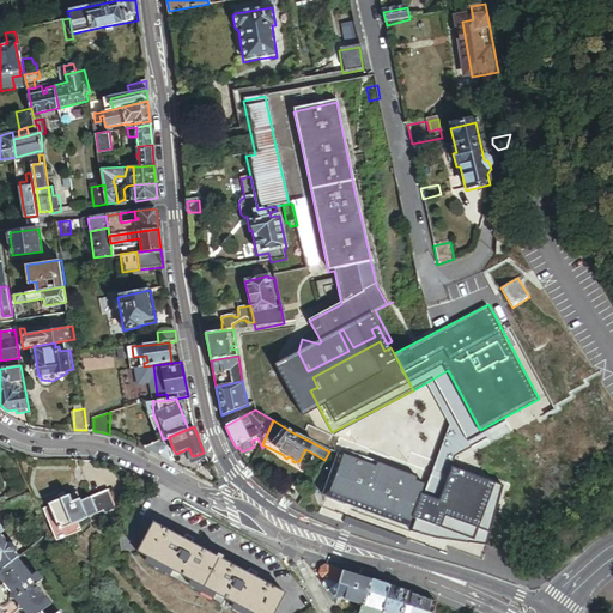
[(170,461),(173,456),(169,449),(173,448),(169,437),(163,439),(145,448),(170,461)]
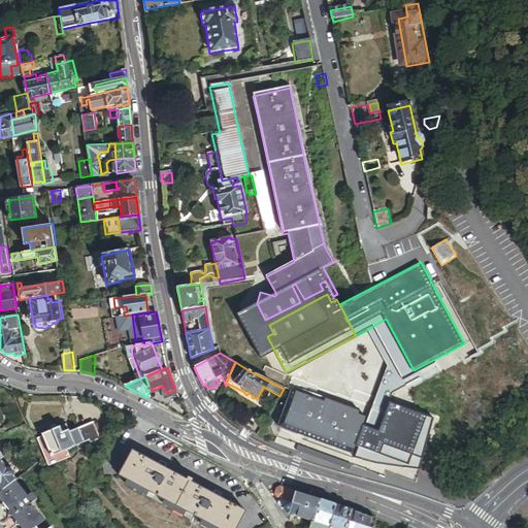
[(290,391),(276,427),(351,454),(353,448),(363,418),(290,391)]
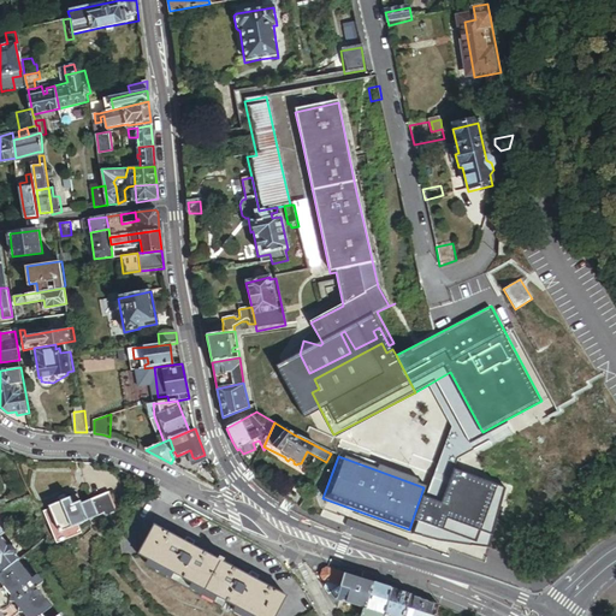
[(185,471),(201,479),(208,466),(195,458),(193,457),(185,471)]
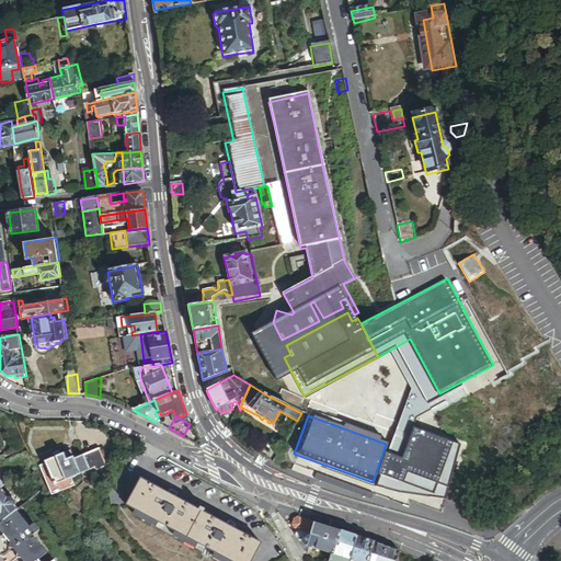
[(407,450),(396,483),(399,490),(449,497),(465,446),(415,427),(407,450)]
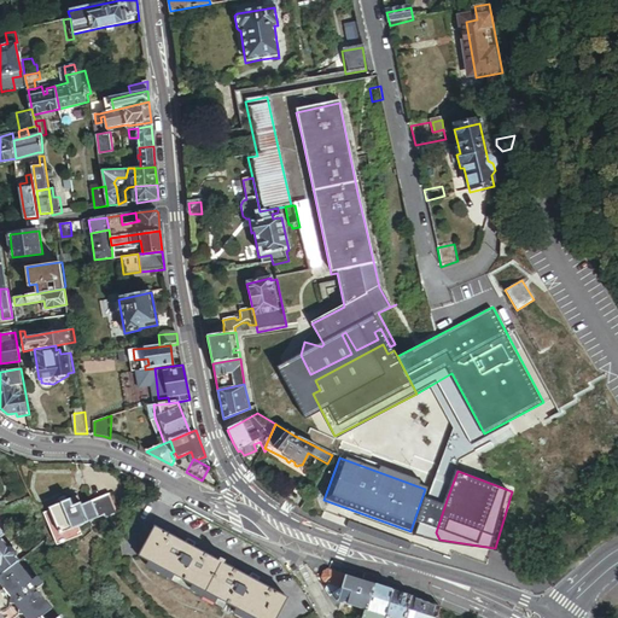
[(448,496),(425,489),(413,524),(436,532),(448,496)]
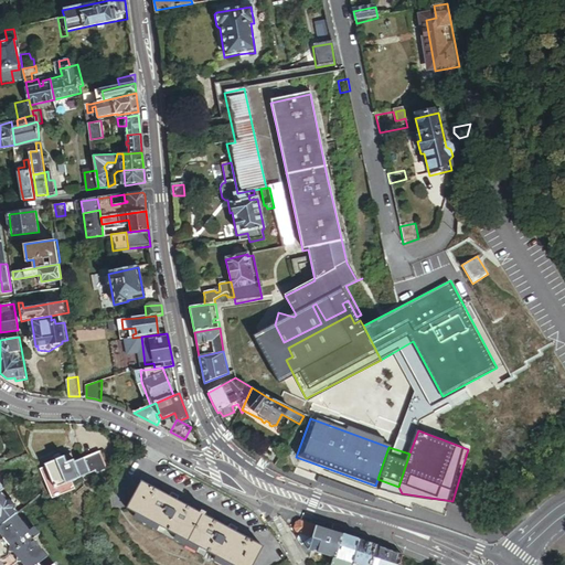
[(85,458),(91,473),(96,471),(97,475),(109,469),(102,451),(85,458)]
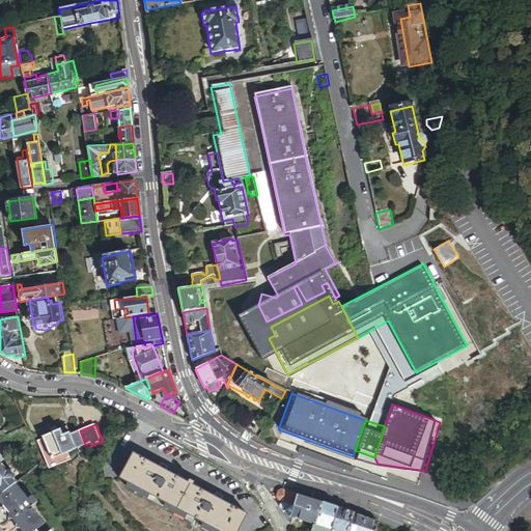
[(43,437),(44,439),(52,459),(67,452),(78,448),(72,434),(67,425),(43,437)]
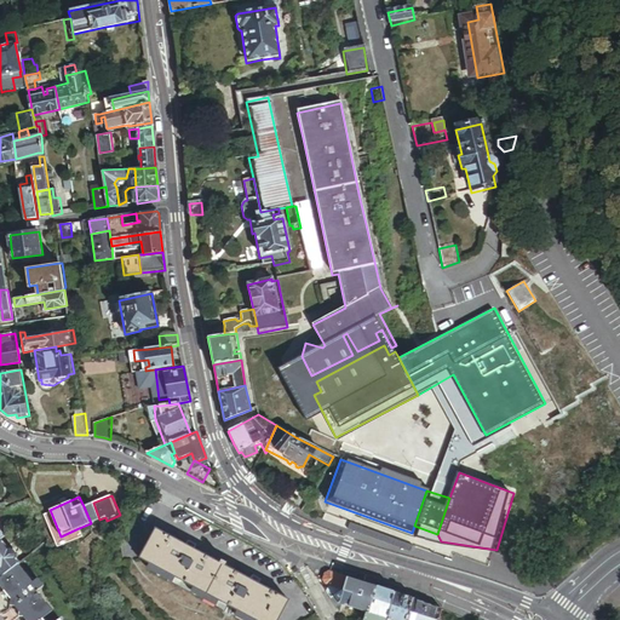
[(91,523),(99,520),(93,503),(84,506),(91,523)]
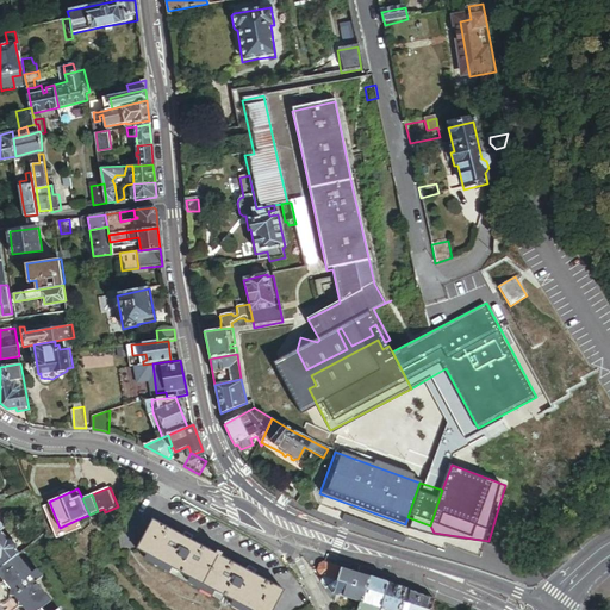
[(50,504),(44,506),(57,537),(81,528),(78,520),(60,528),(50,504)]
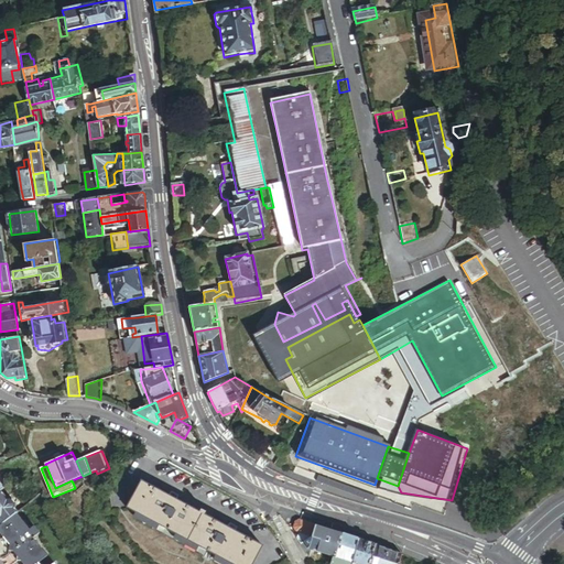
[(0,473),(0,477),(7,486),(13,480),(4,470),(0,473)]
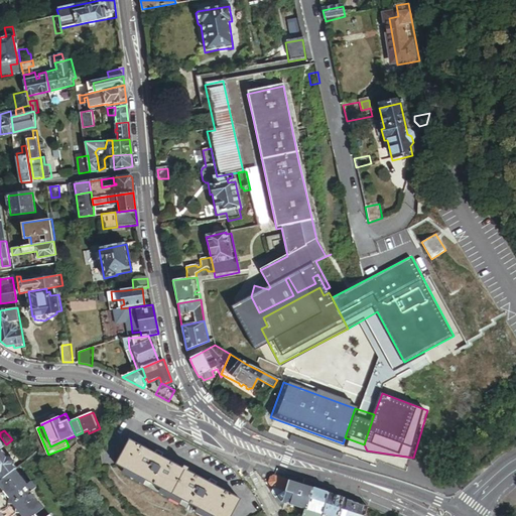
[(129,474),(149,485),(165,494),(185,505),(202,514),(205,515),(238,515),(244,506),(219,492),(221,488),(215,485),(213,488),(191,476),(192,474),(188,472),(187,474),(165,462),(167,459),(161,455),(159,459),(134,444),(120,469),(129,474)]
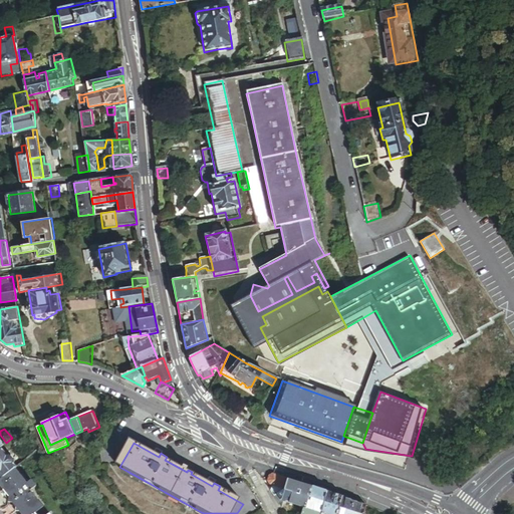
[(6,455),(0,448),(0,480),(15,469),(16,467),(12,464),(13,463),(13,460),(10,456),(7,455),(6,455)]
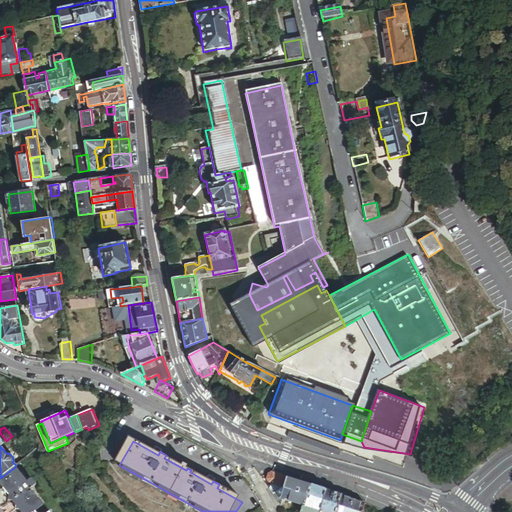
[(18,463),(25,458),(20,453),(16,456),(16,460),(18,463)]
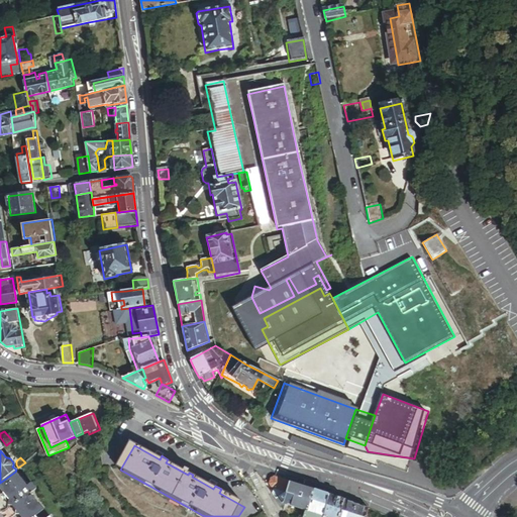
[(27,487),(15,472),(0,483),(0,488),(9,500),(8,506),(12,506),(21,516),(32,516),(42,508),(30,494),(36,489),(31,484),(27,487)]
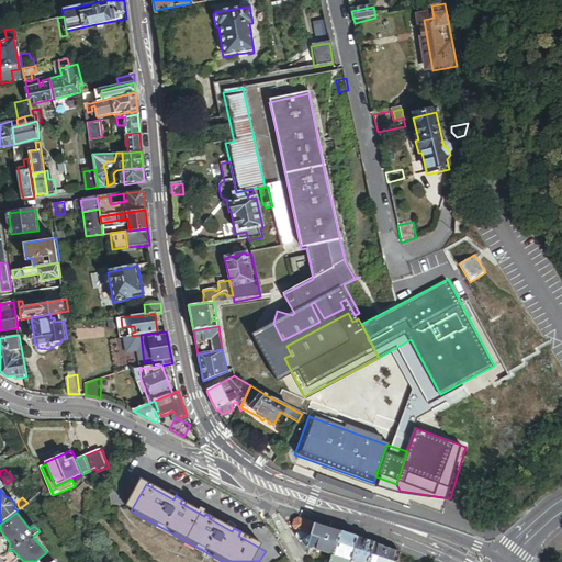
[(160,532),(163,528),(141,516),(138,519),(160,532)]
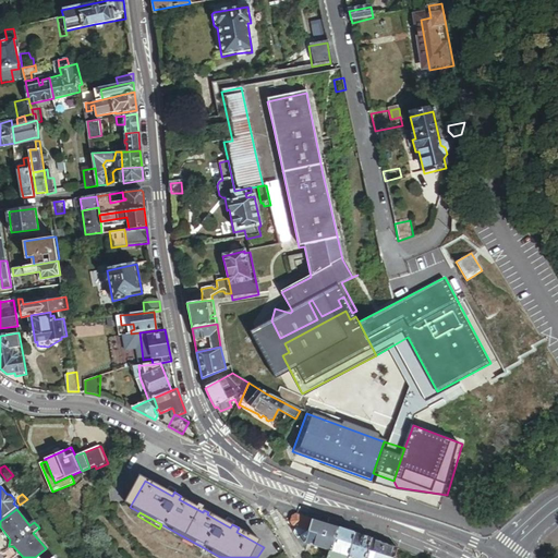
[(310,533),(313,522),(296,517),(292,519),(291,523),(293,528),(296,529),(308,532),(310,533)]
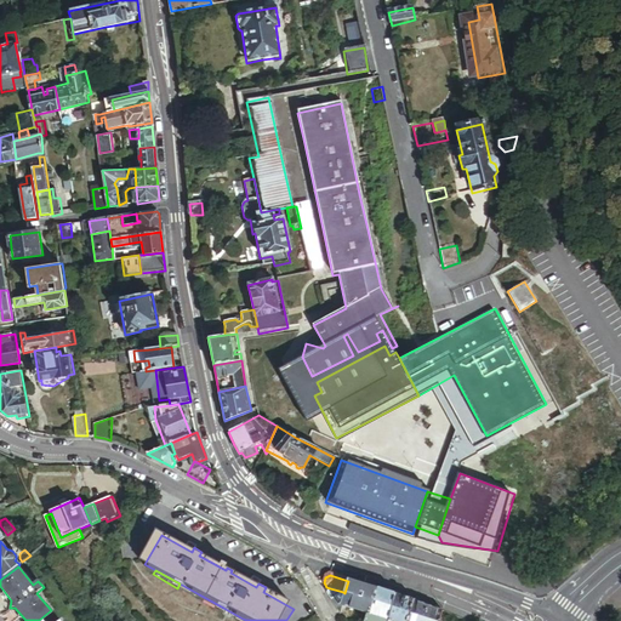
[(370,616),(377,591),(348,581),(345,593),(343,594),(336,599),(341,608),(343,609),(368,616),(370,616)]
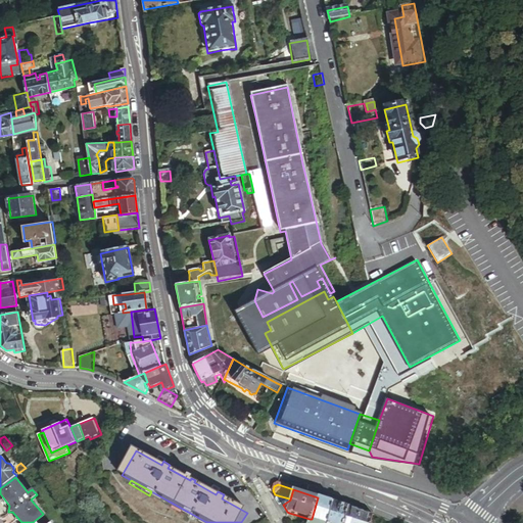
[(278,495),(276,501),(283,504),(283,505),(289,501),(289,498),(278,495)]
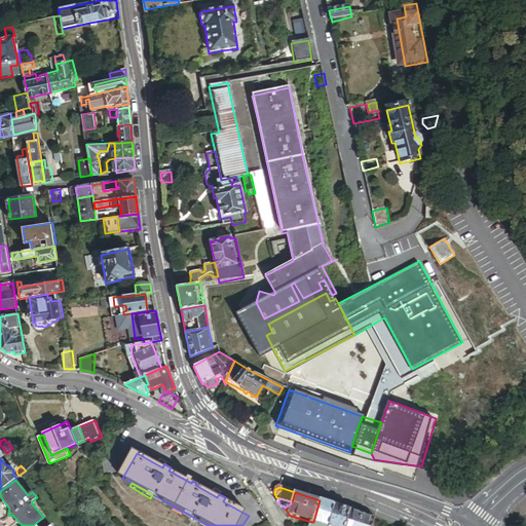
[(330,525),(335,505),(320,500),(313,522),(320,524),(318,525),(330,525)]
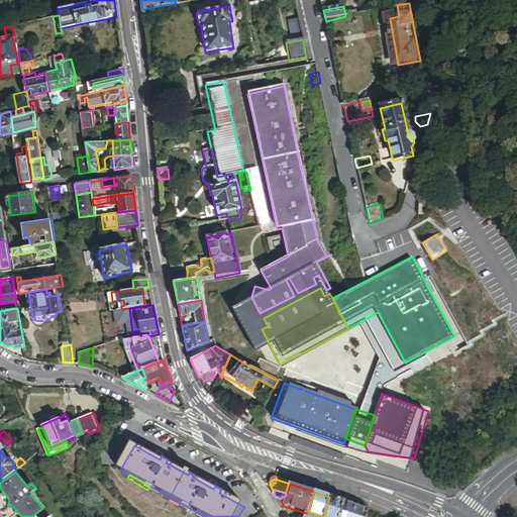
[(184,510),(186,506),(166,495),(164,499),(184,510)]
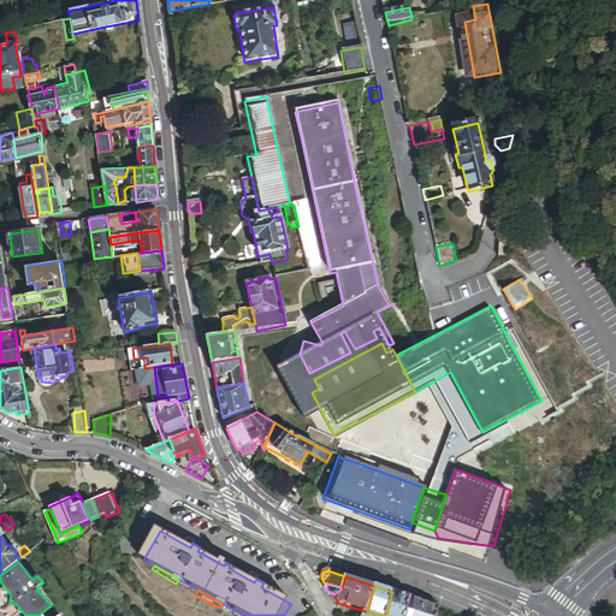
[(406,615),(410,598),(392,592),(386,615),(406,615)]
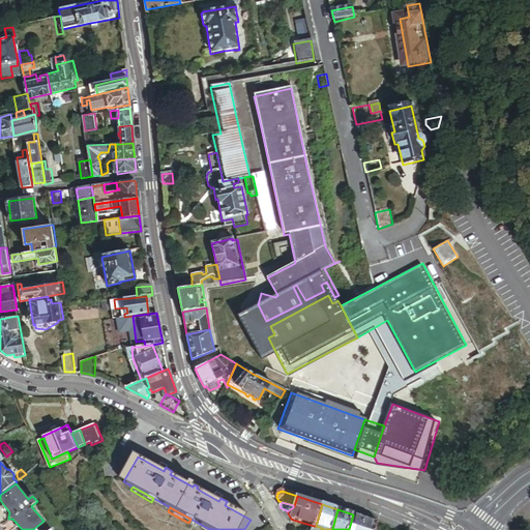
[(291,527),(293,520),(291,519),(287,511),(284,513),(291,527)]
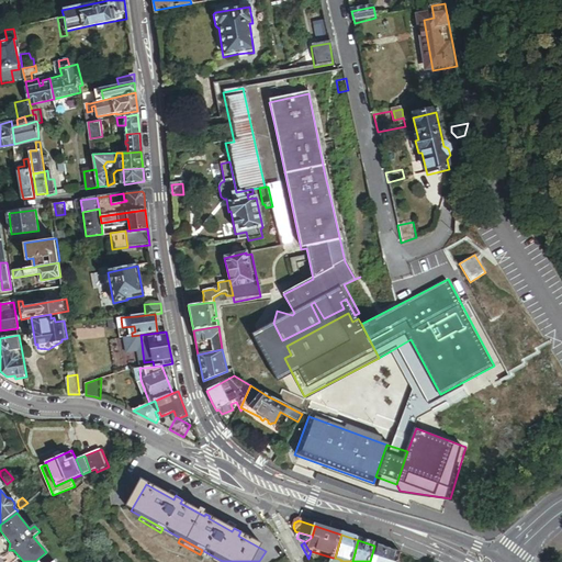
[(398,561),(401,554),(374,546),(370,561),(398,561)]
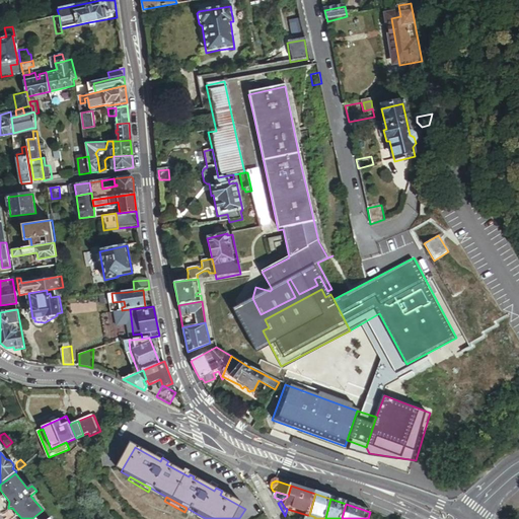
[(51,518),(44,509),(43,510),(32,518),(51,518)]
